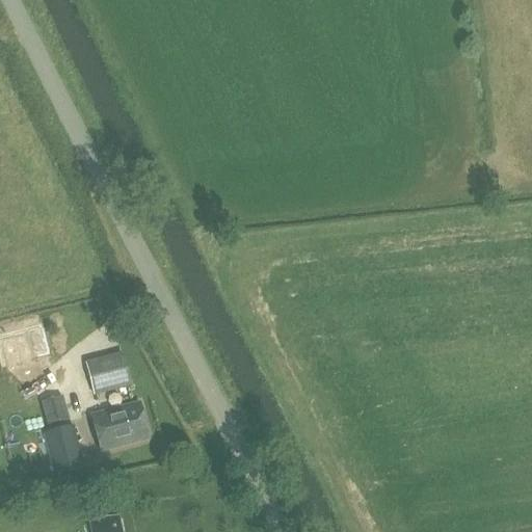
[(42,325),(25,329),(33,358),(49,354),(42,325)]
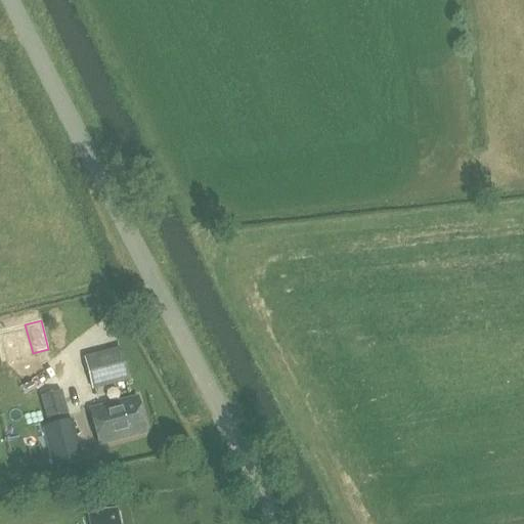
[(84,356),(92,391),(129,381),(121,347),(84,356)]
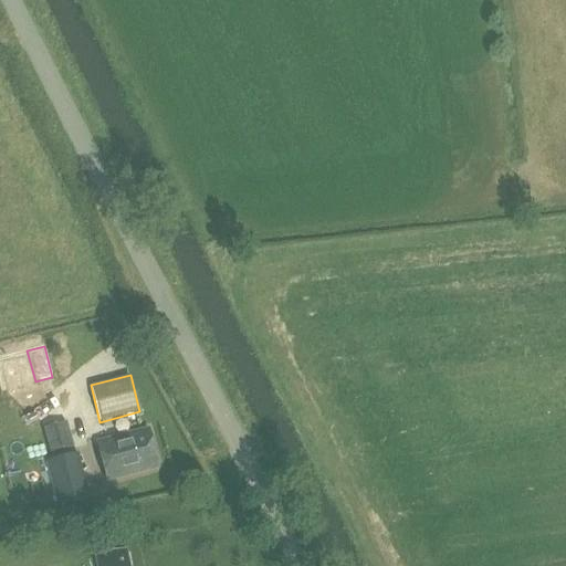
[(58,407),(37,411),(39,420),(60,416),(58,407)]
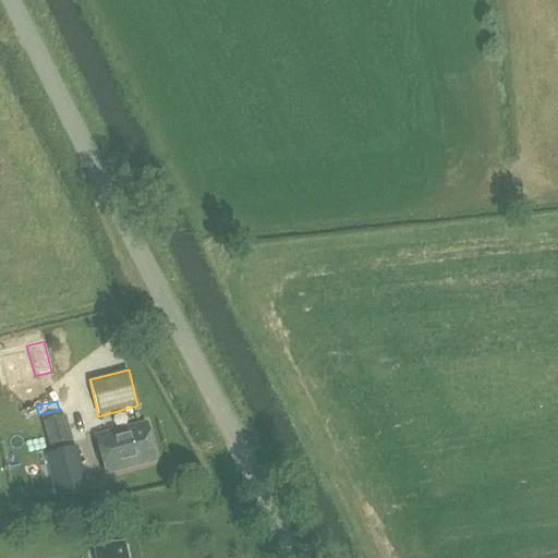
[(38,416),(45,438),(65,432),(59,410),(38,416)]
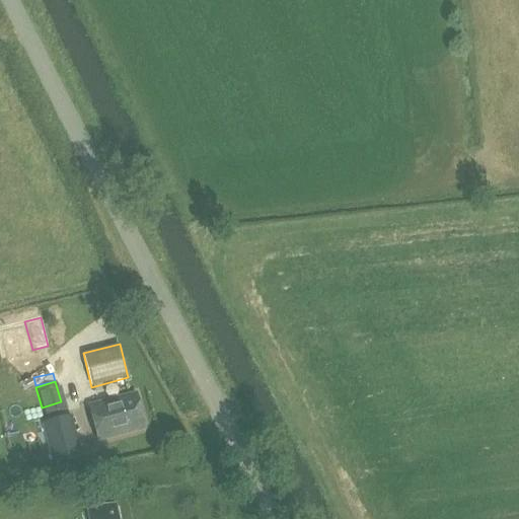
[(136,393),(88,405),(97,442),(145,429),(136,393)]
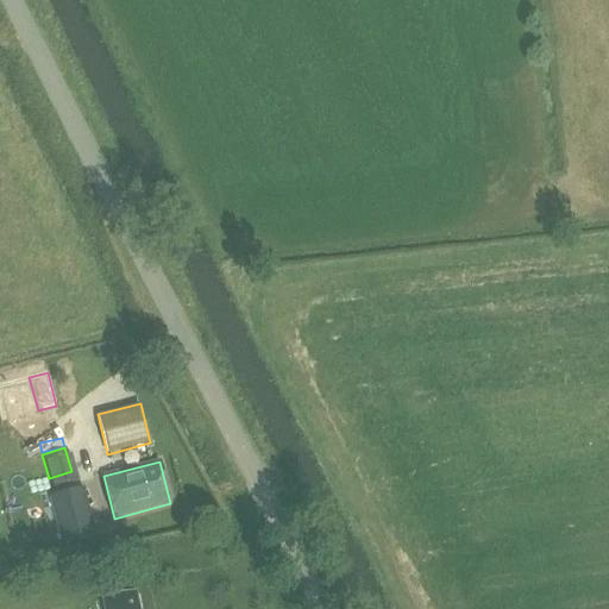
[(50,496),(62,544),(96,535),(85,487),(50,496)]
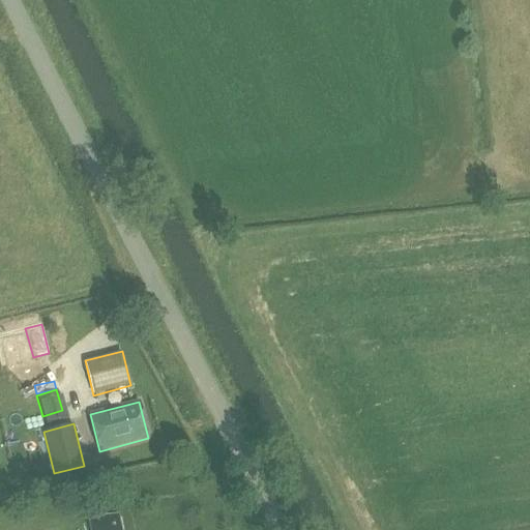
[(120,529),(117,516),(89,523),(90,524),(92,523),(93,529),(120,529)]
